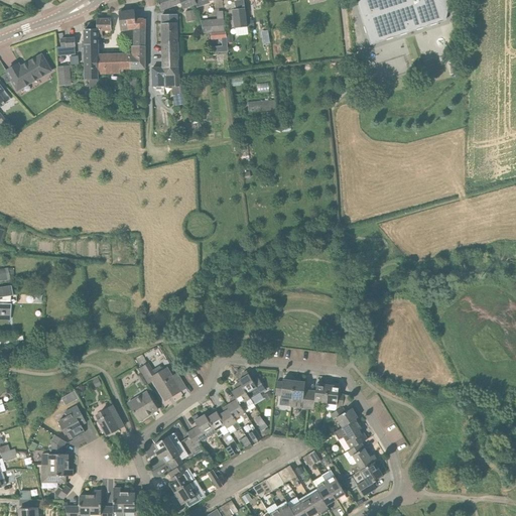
[(196,5),(194,0),(156,0),(162,12),(177,6),(179,11),(183,10),(196,5)]
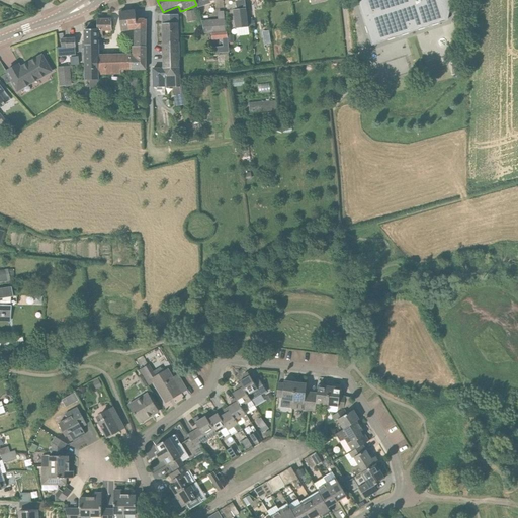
[(246,8),(244,0),(240,0),(238,1),(236,1),(236,2),(237,9),(246,8)]
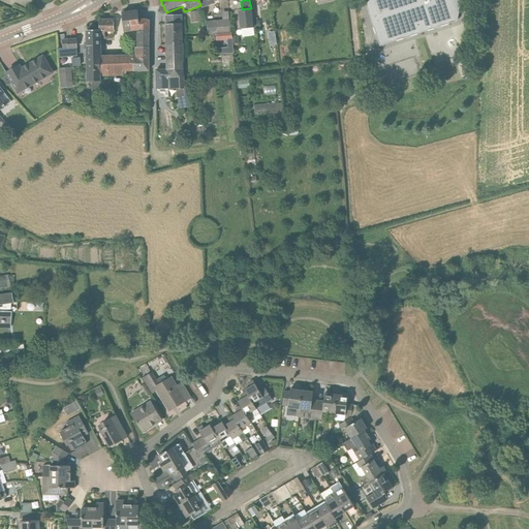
[(364,0),(379,45),(456,21),(461,0),(364,0)]
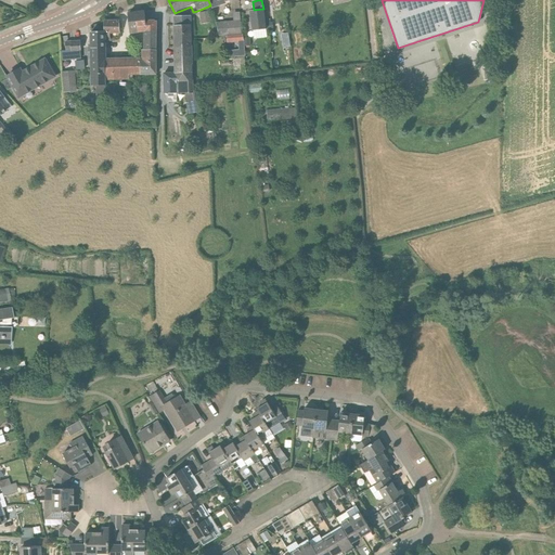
[(263,9),(254,10),(249,11),(252,30),(267,29),(263,9)]
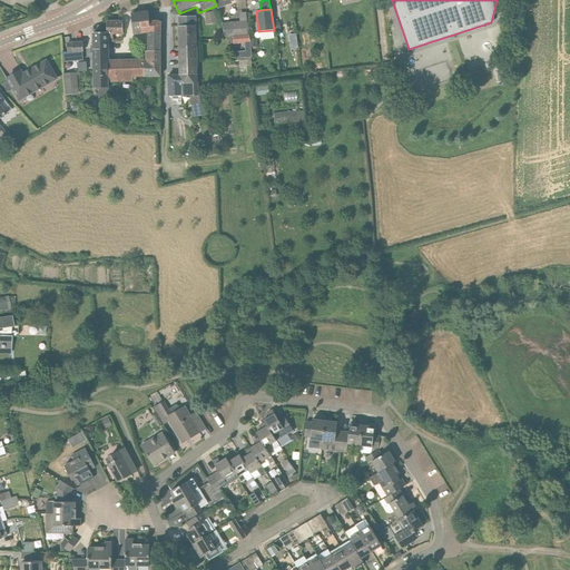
[(144,22),(149,21),(149,11),(131,13),(135,33),(143,32),(143,22),(144,22)]
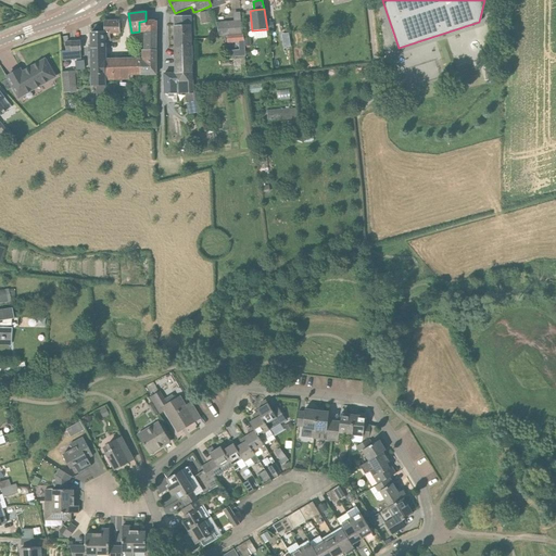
[(212,19),(211,11),(200,13),(201,20),(212,19)]
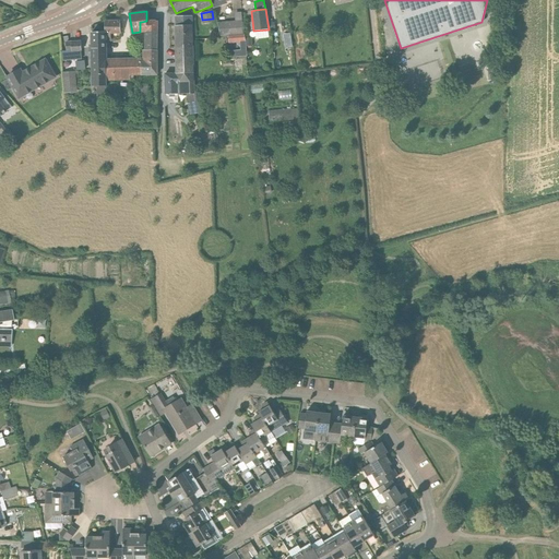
[(110,42),(110,32),(120,32),(120,21),(105,22),(105,32),(106,32),(106,42),(110,42)]
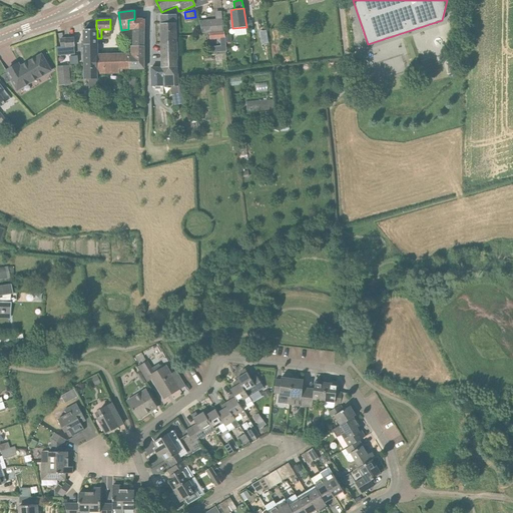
[(129,20),(128,29),(132,29),(144,28),(144,19),(134,19),(129,20)]
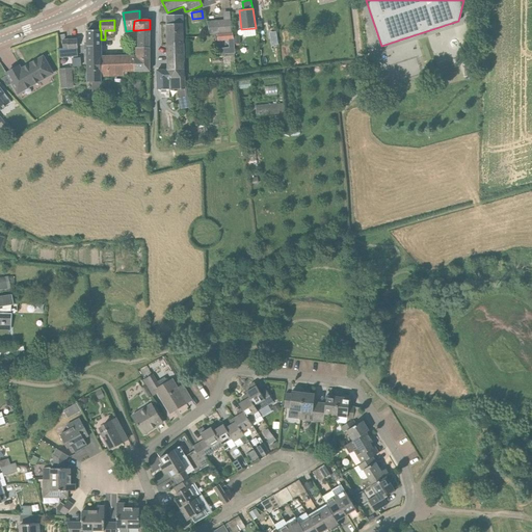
[(211,34),(219,33),(233,32),(231,20),(207,22),(211,34)]
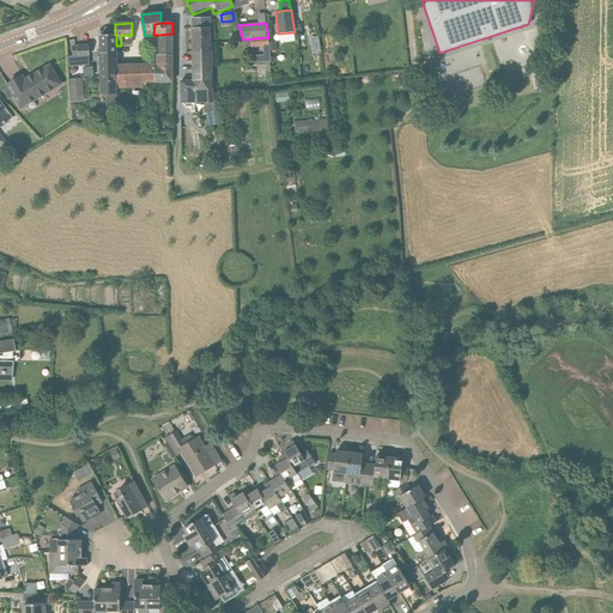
[(194,52),(212,52),(211,26),(193,28),(194,52)]
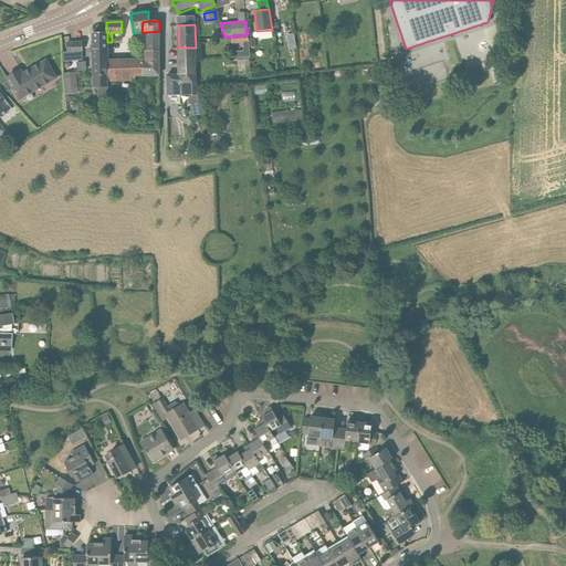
[(159,31),(146,32),(146,51),(159,51),(159,31)]
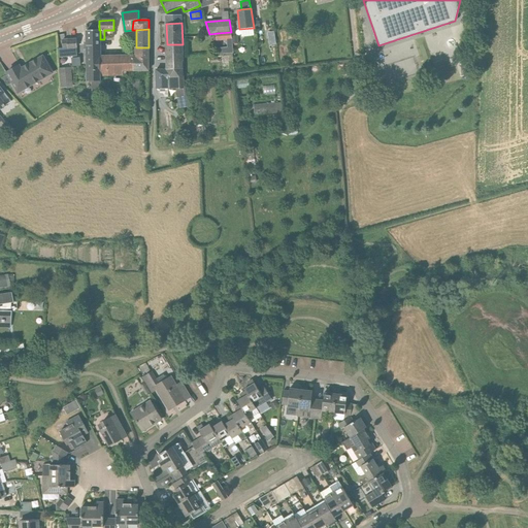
[(87,47),(100,46),(100,39),(100,30),(99,30),(87,30),(87,41),(87,47)]
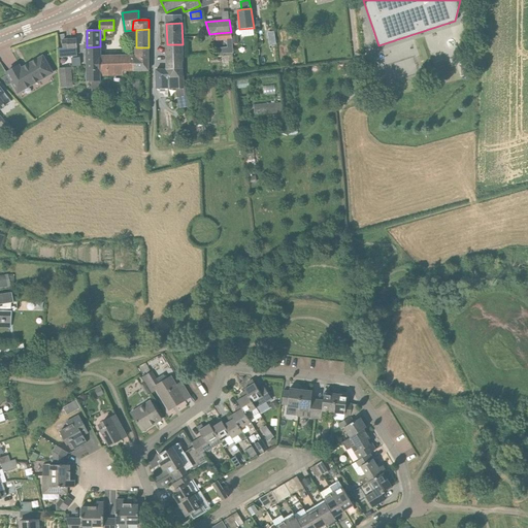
[(217,40),(227,39),(232,38),(232,36),(231,32),(218,34),(216,34),(217,40)]
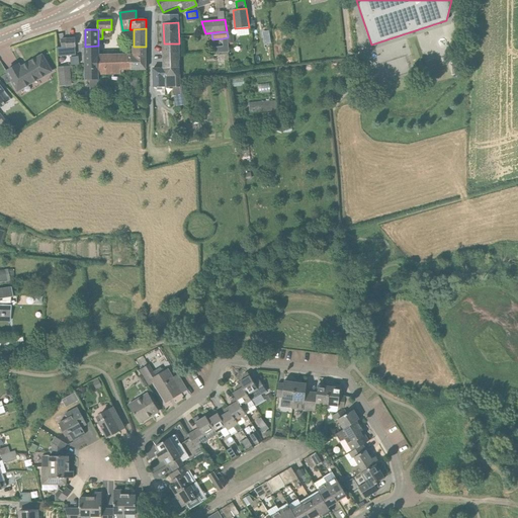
[(271,44),(269,31),(263,31),(265,45),(271,44)]
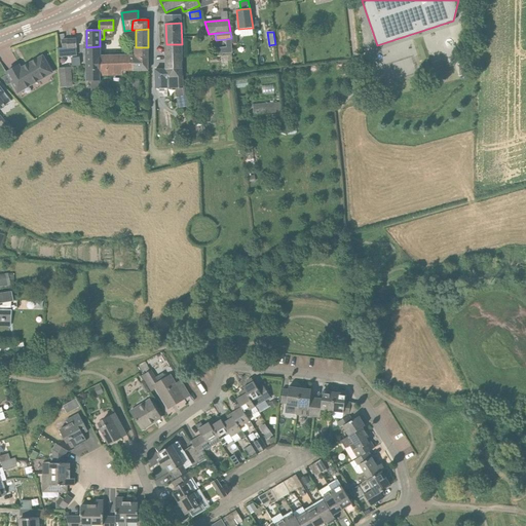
[(63,47),(76,47),(76,39),(68,39),(62,40),(63,47)]
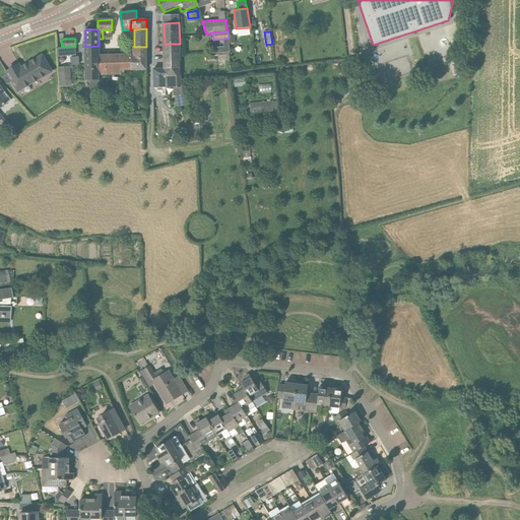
[(165,53),(180,53),(180,44),(165,44),(165,53)]
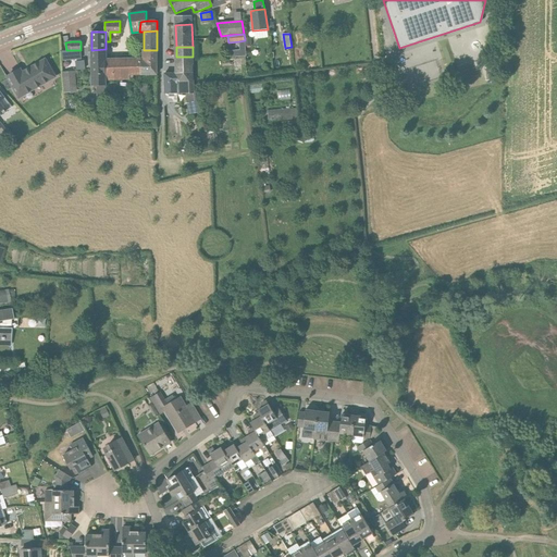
[(91,59),(106,59),(106,49),(91,50),(91,59)]
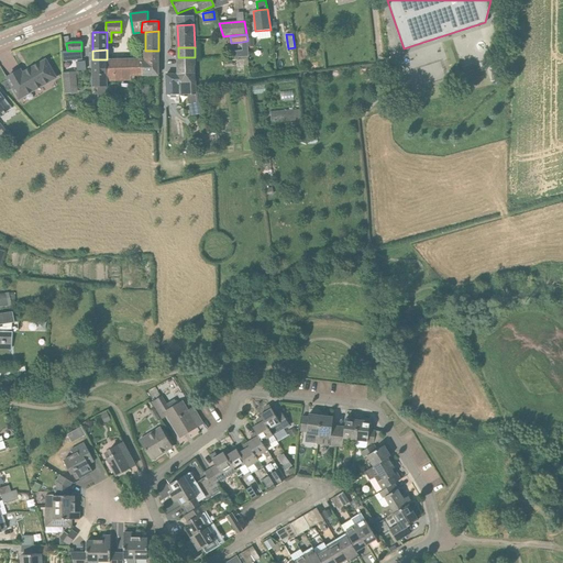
[(62,52),(63,61),(83,59),(81,51),(66,51),(62,52)]
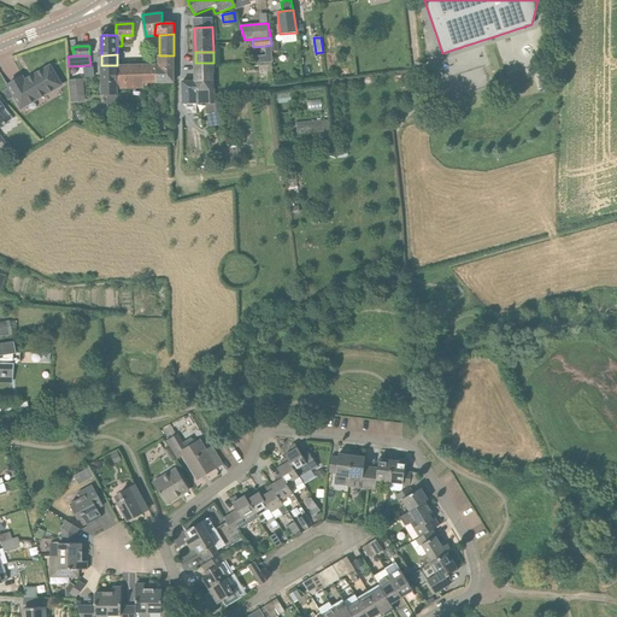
[(156,81),(162,81),(174,82),(174,56),(159,56),(158,56),(158,65),(154,65),(154,66),(156,81)]
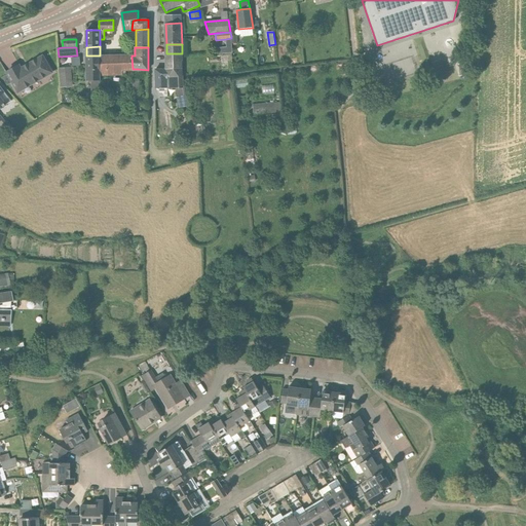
[(100,74),(100,55),(86,55),(86,81),(91,81),(100,81),(100,74)]
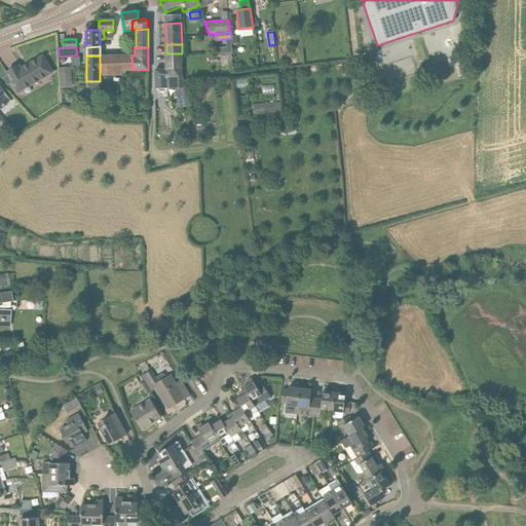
[(124,70),(133,69),(132,57),(132,55),(100,55),(100,74),(124,74),(124,70)]
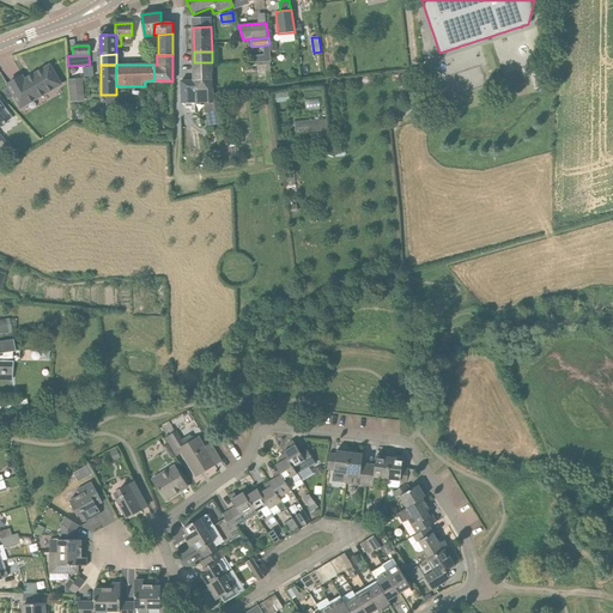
[(50,66),(36,74),(47,92),(61,84),(50,66)]
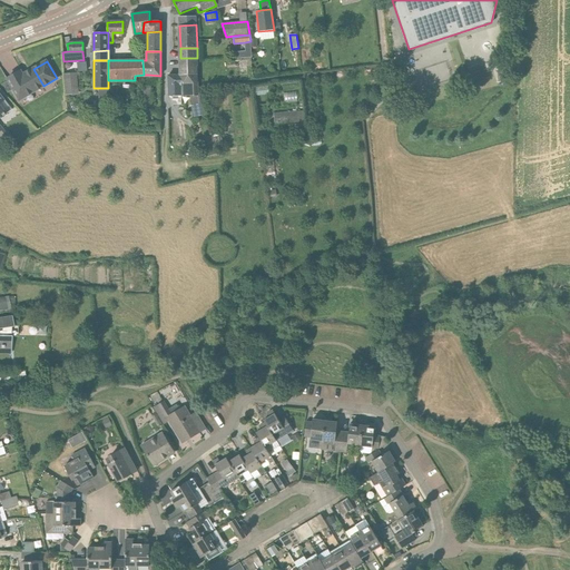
[(498,61),(498,81),(507,81),(507,61),(498,61)]
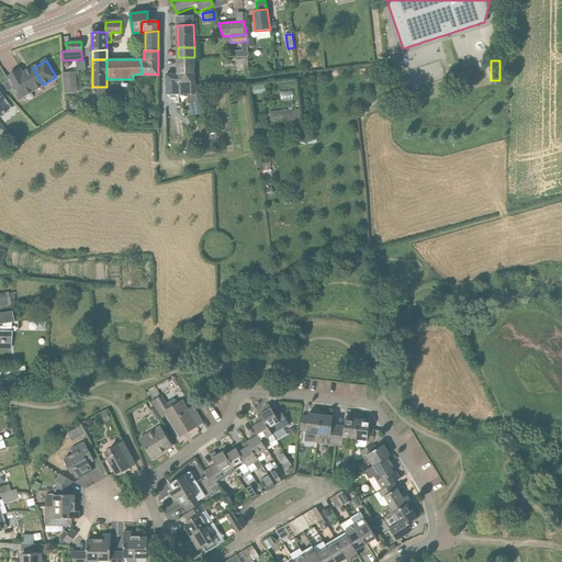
[(179,74),(195,74),(195,64),(178,65),(179,74)]
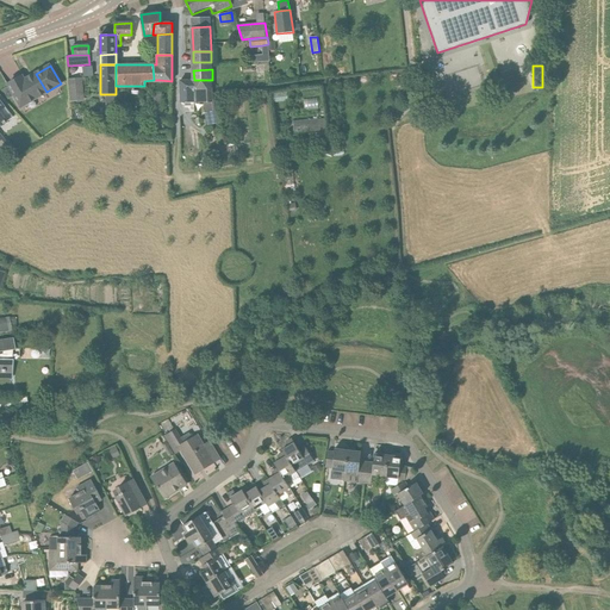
[(7,85),(20,107),(47,92),(36,74),(24,80),(22,76),(7,85)]
